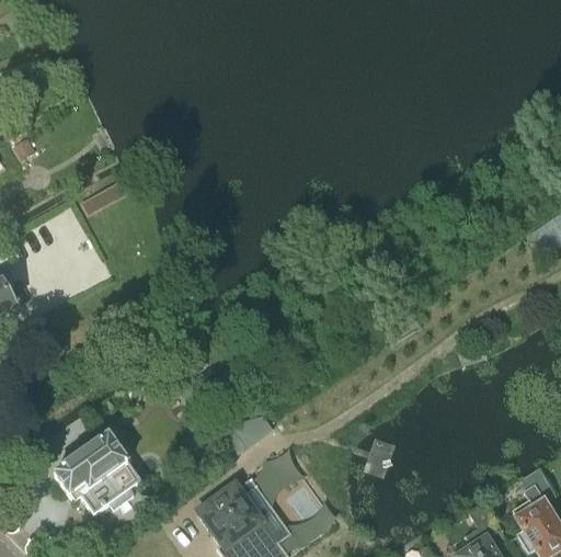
[(0,311),(11,306),(0,285),(0,311)]
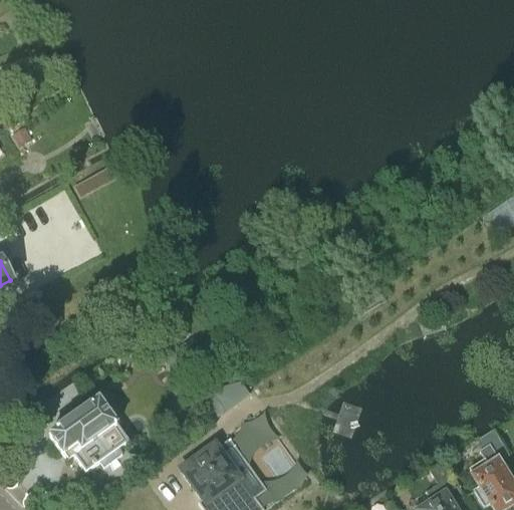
[(362,287),(348,296),(353,304),(367,295),(362,287)]
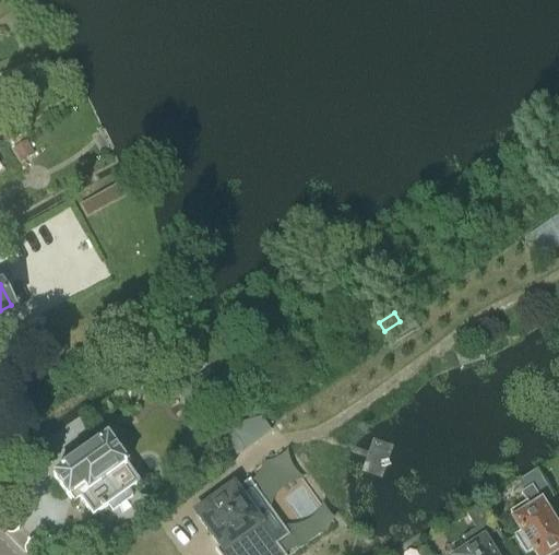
[(163,363),(156,367),(155,374),(159,379),(166,381),(171,377),(173,370),(169,365),(163,363)]
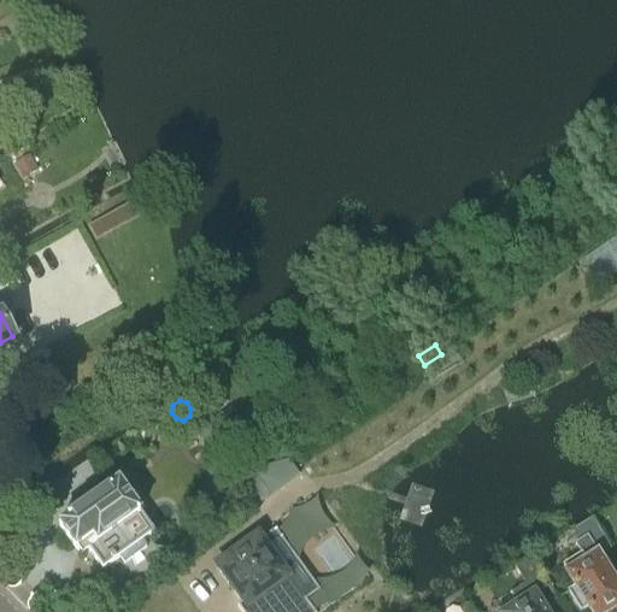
[(287,458),(253,466),(270,492),(298,471),(287,458)]
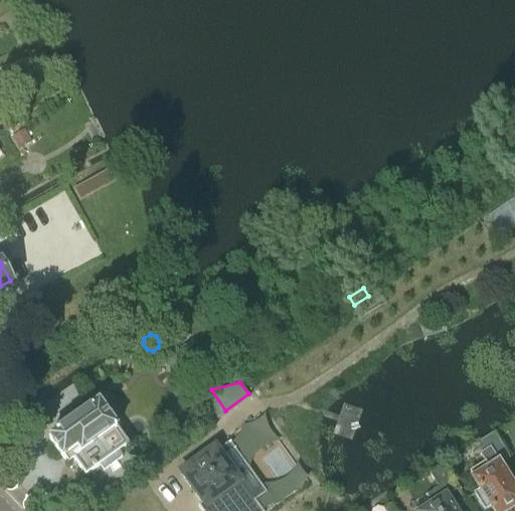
[(200,396),(214,417),(225,410),(211,389),(200,396)]
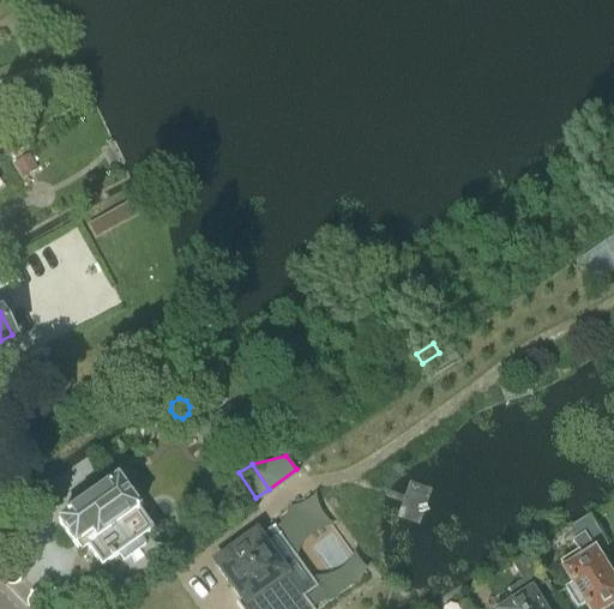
[(140,536),(152,526),(116,477),(58,519),(74,543),(83,537),(101,564),(118,552),(122,558),(144,541),(140,536)]
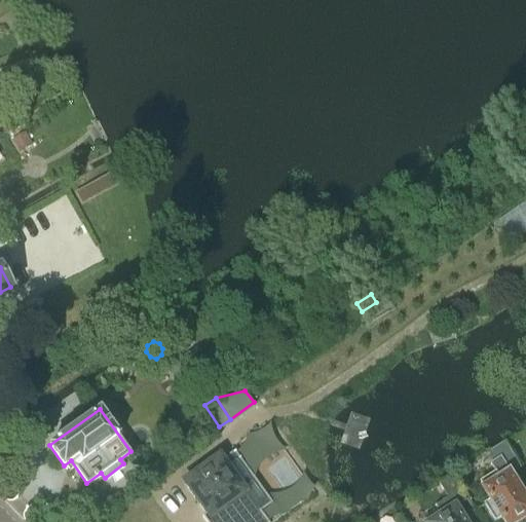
[(525,514),(525,498),(509,472),(520,464),(504,439),(489,449),(494,457),(489,461),(494,471),(480,480),(490,497),(484,501),(494,519),(501,515),(505,521),(519,521),(521,521),(522,517),(525,514)]
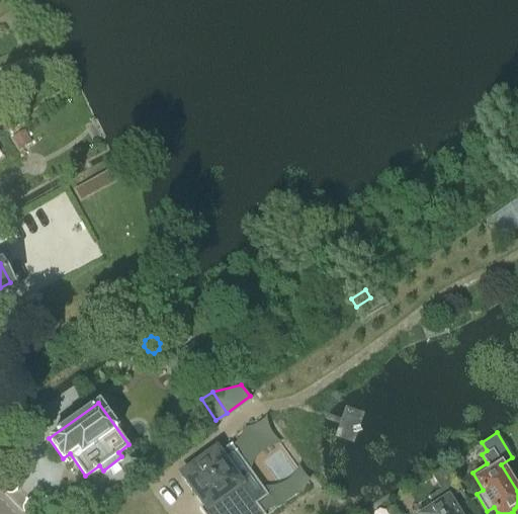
[(230,439),(218,448),(214,444),(182,467),(185,472),(182,475),(201,502),(198,504),(204,513),(260,513),(263,512),(255,500),(268,491),(230,439)]
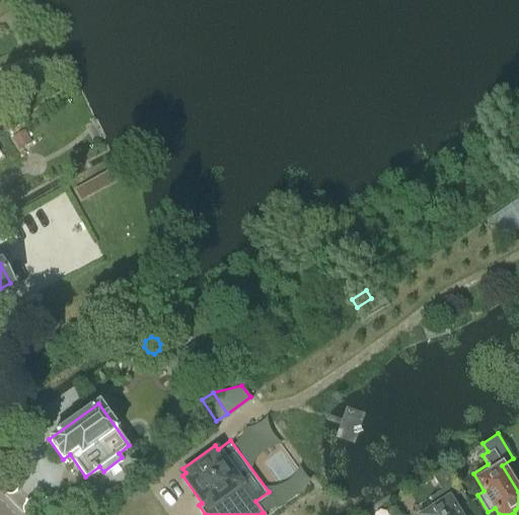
[(458,514),(445,495),(456,488),(443,467),(432,474),(440,489),(429,496),(435,507),(422,514),(458,514)]
